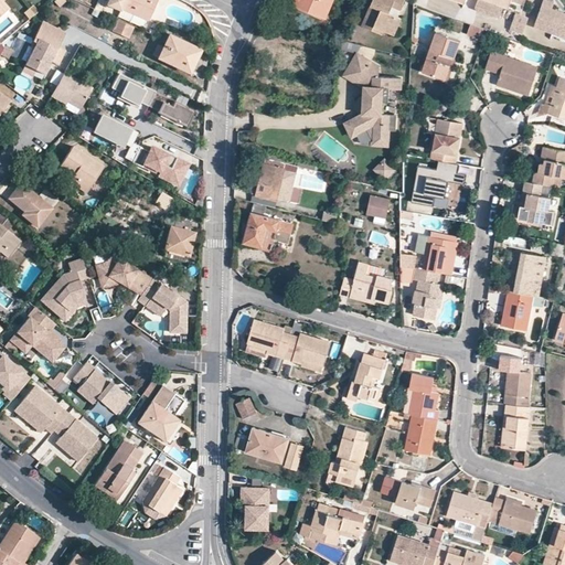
[(109,0),(107,6),(146,22),(155,0),(153,0),(109,0)]
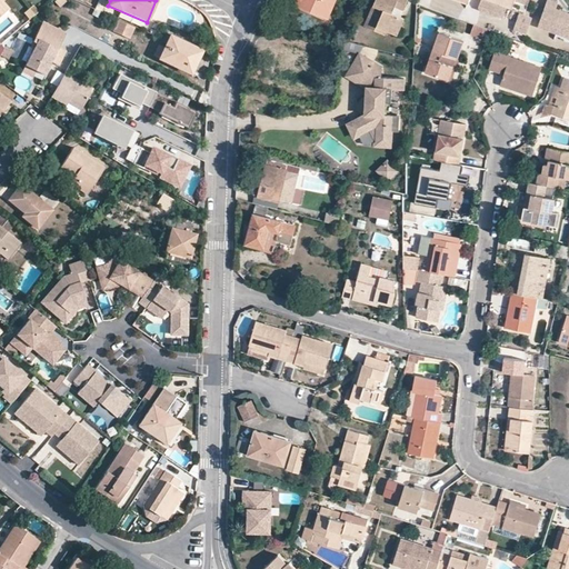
[(328,19),(335,0),(293,0),(292,3),(328,19)]
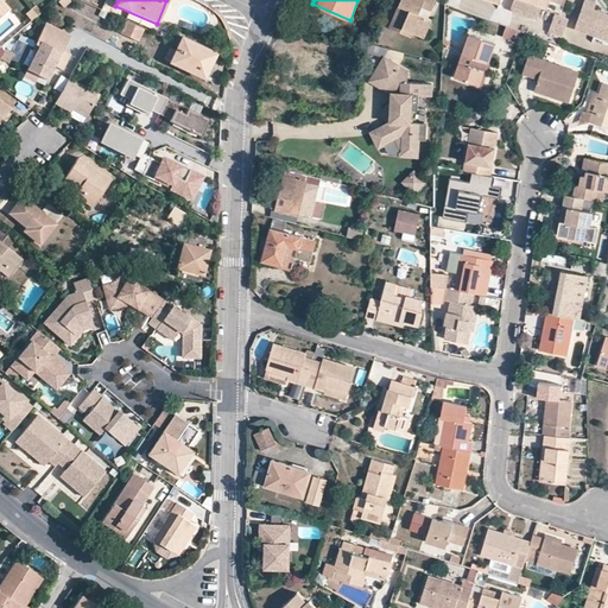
[(418,18),(416,17),(420,2),(430,6),(431,0),(398,0),(397,4),(391,19),(401,24),(400,27),(411,31),(423,37),(430,18),(426,17),(419,14),(418,18)]
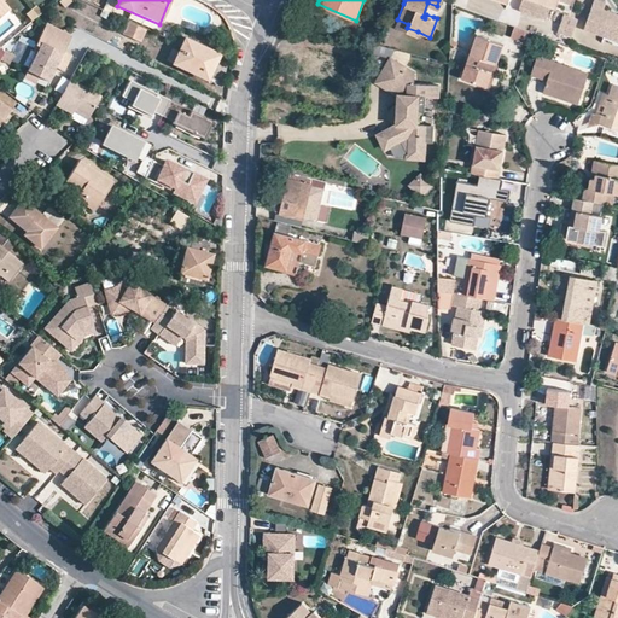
[(491,0),(506,5),(507,0),(519,0),(517,7),(520,12),(544,21),(549,7),(554,9),(557,1),(571,7),(573,0),(491,0)]
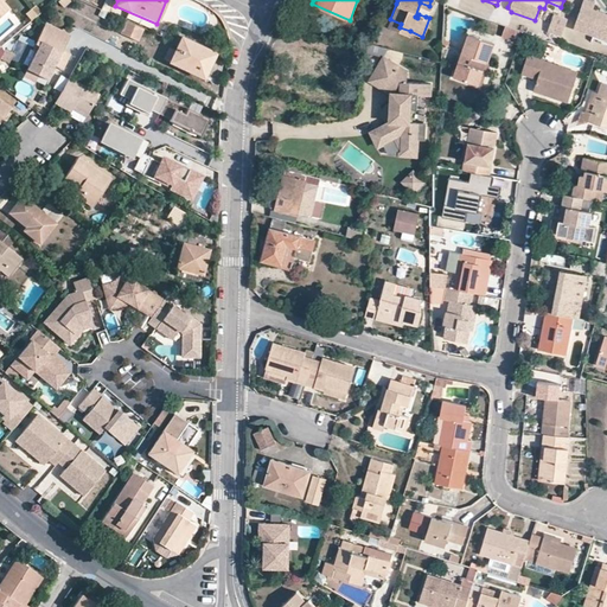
[(583,0),(573,31),(601,40),(604,36),(606,37),(606,19),(605,19),(605,16),(593,11),(594,4),(583,0)]
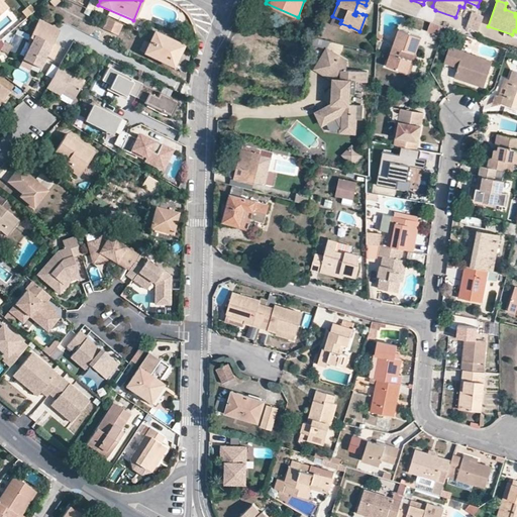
[(355,15),(356,12),(363,14),(366,5),(357,2),(353,14),(355,15)]
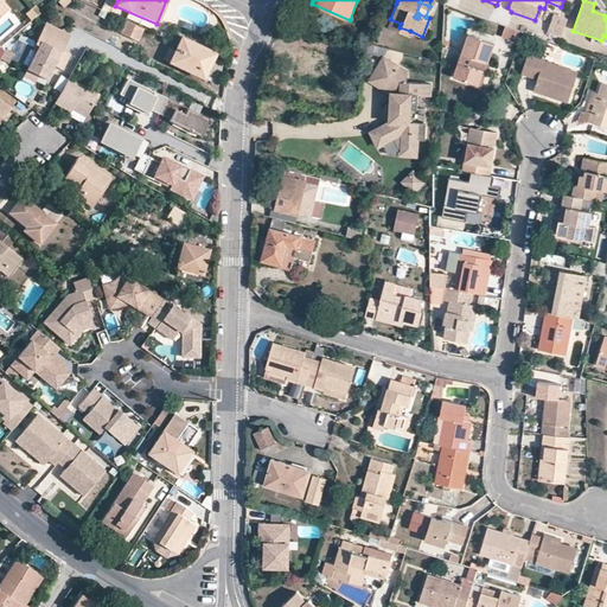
[(567,20),(554,16),(548,32),(561,37),(567,20)]
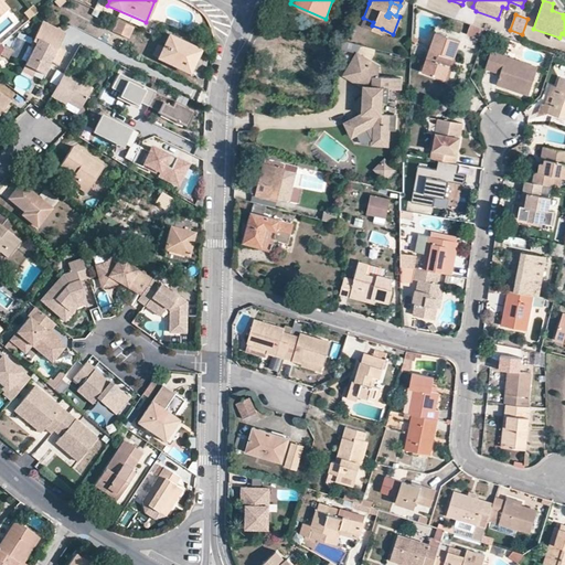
[(363,18),(360,25),(380,34),(382,29),(372,25),(373,22),(363,18)]
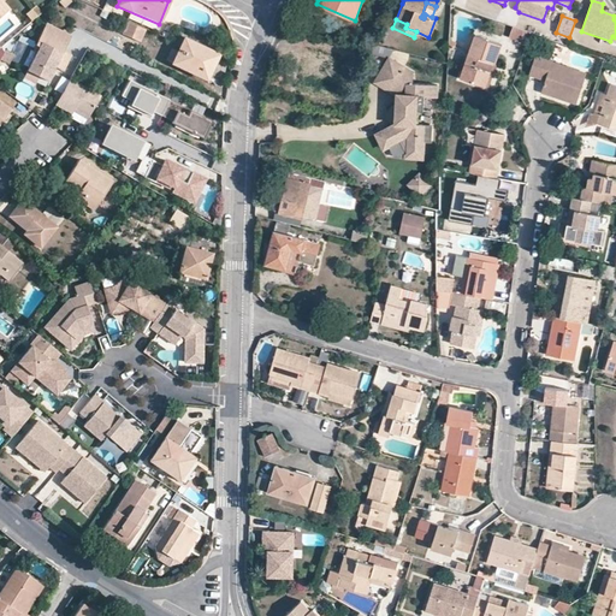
[(46,82),(53,67),(61,52),(69,37),(46,25),(35,47),(39,48),(27,72),(37,78),(46,82)]
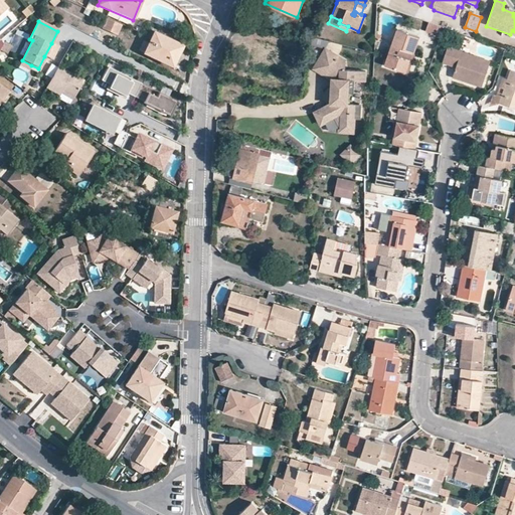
[(116,37),(120,27),(105,21),(101,30),(116,37)]
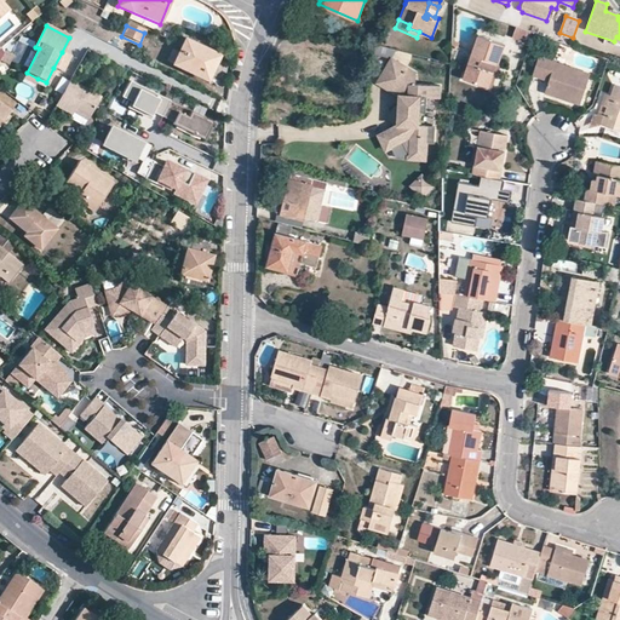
[(487,72),(491,62),(495,64),(503,45),(477,36),(463,79),(487,87),(491,73),(487,72)]
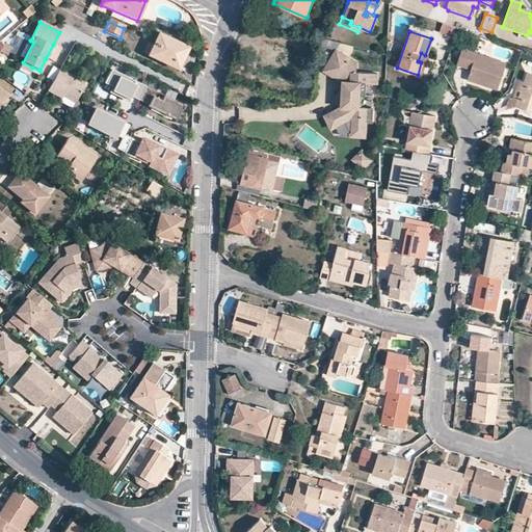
[(148,55),(148,56),(177,70),(187,48),(158,34),(153,45),(147,43),(142,52),(148,55)]
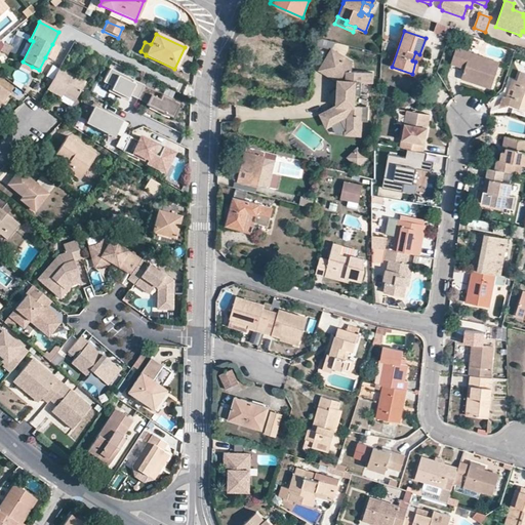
[(45,57),(52,61),(59,47),(52,44),(45,57)]
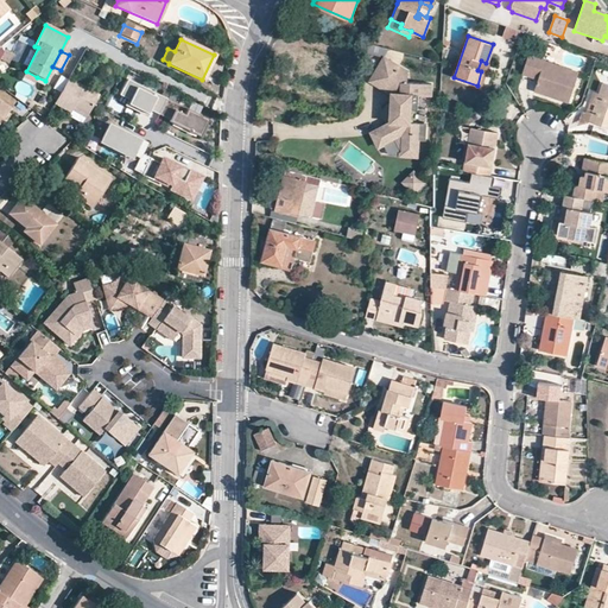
[(568,101),(577,74),(543,62),(543,59),(527,55),(521,74),(537,80),(533,90),(568,101)]
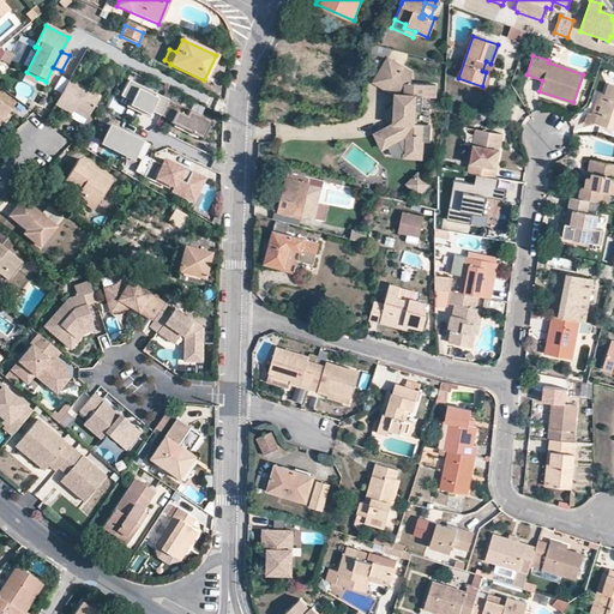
[(405,68),(390,60),(374,84),(391,94),(405,68)]
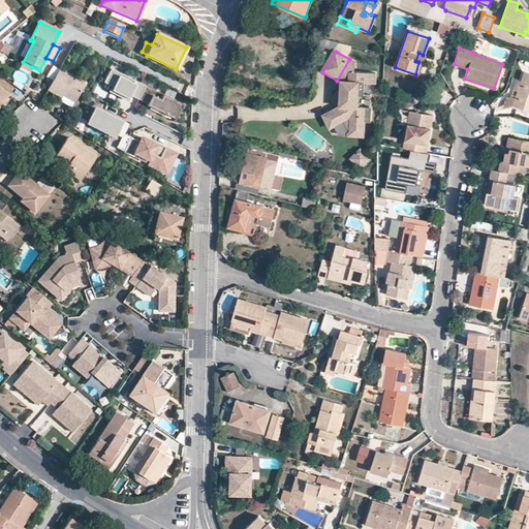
[(355,63),(349,59),(337,81),(343,85),(345,83),(350,82),(350,72),(355,72),(355,63)]
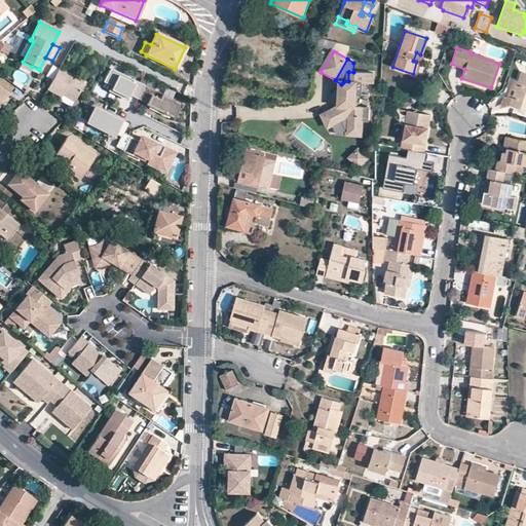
[(32,67),(23,62),(21,66),(30,71),(32,67)]
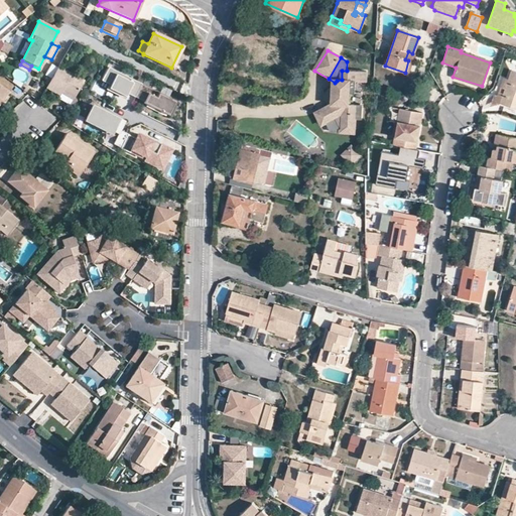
[(82,83),(56,68),(44,89),(57,96),(60,92),(74,99),(82,83)]
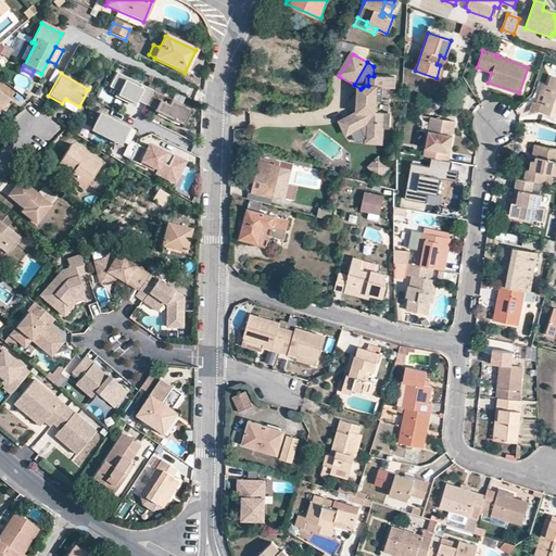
[(151,91),(115,73),(108,89),(117,93),(115,97),(134,106),(136,102),(143,106),(151,91)]
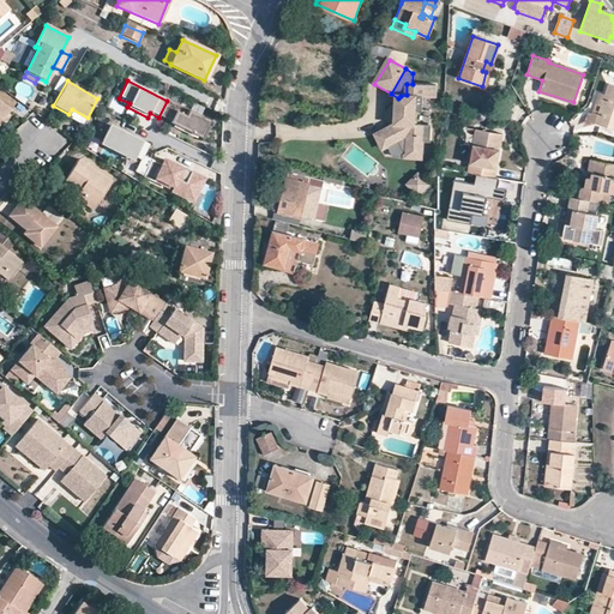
[(431,126),(414,125),(415,112),(422,112),(423,96),(437,97),(437,85),(413,84),(407,84),(407,95),(401,96),(398,98),(397,100),(396,102),(396,107),(395,125),(391,126),(379,132),(387,149),(399,142),(404,154),(422,155),(422,143),(429,143),(431,126)]
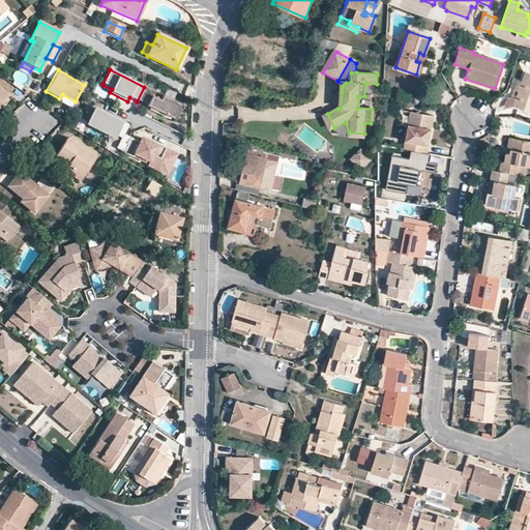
[(513,107),(529,111),(529,75),(524,74),(522,82),(516,100),(513,107)]
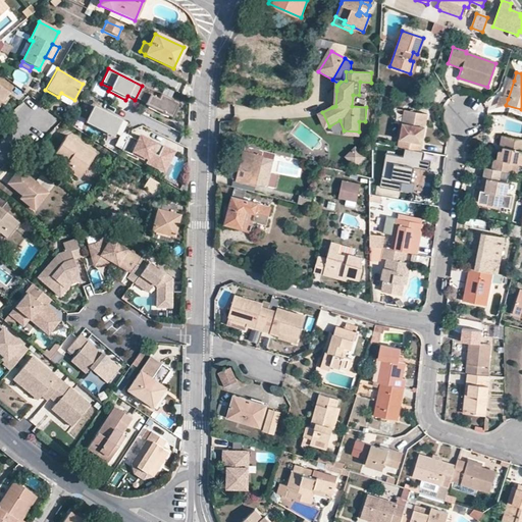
[(514,81),(508,79),(502,97),(508,99),(514,81)]
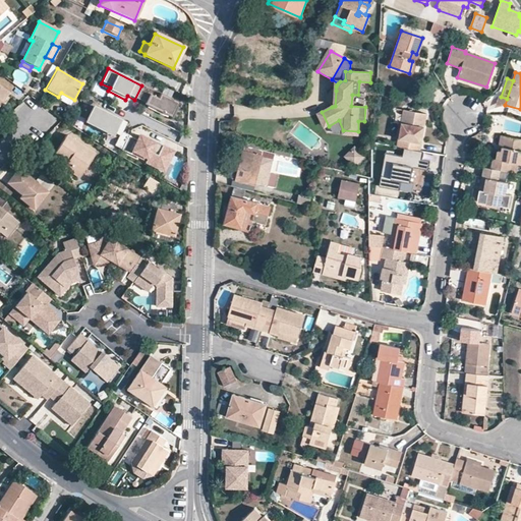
[(177,104),(160,95),(141,85),(134,100),(143,104),(143,106),(172,119),(176,110),(175,109),(177,104)]
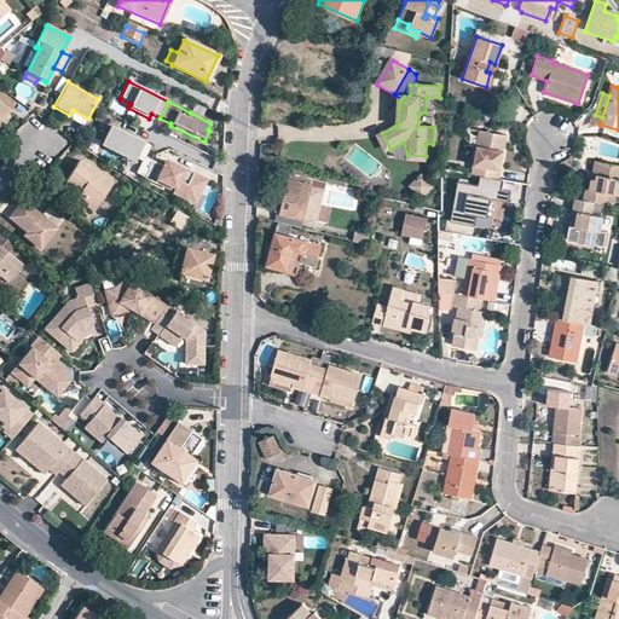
[(88,119),(73,110),(69,115),(67,120),(82,128),(88,119)]
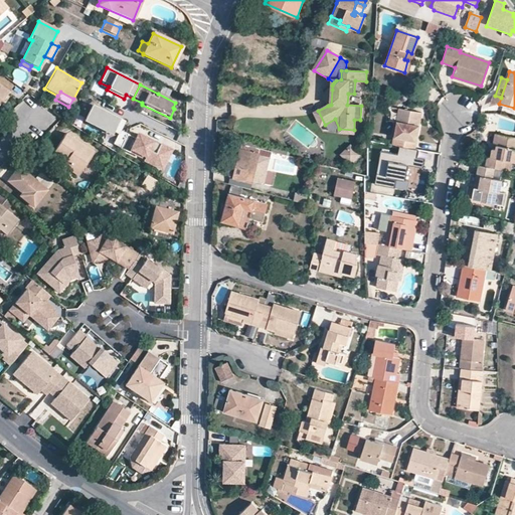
[(113,131),(89,118),(96,105),(93,104),(84,120),(112,134),(113,131)]
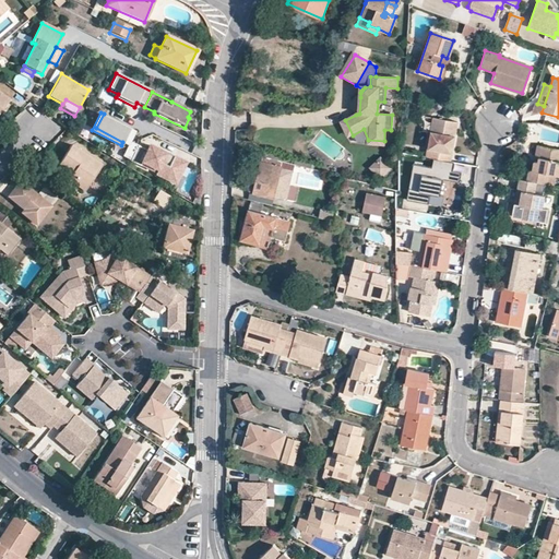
[(96,128),(122,142),(126,143),(123,146),(127,149),(120,158),(129,163),(130,161),(138,145),(139,145),(131,141),(137,131),(104,114),(96,128)]
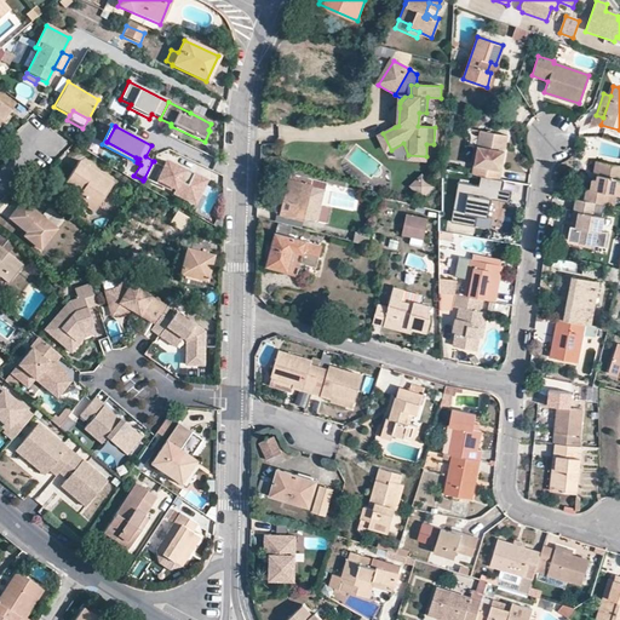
[(506,137),(480,132),(471,174),(478,176),(482,174),(499,178),(506,137)]
